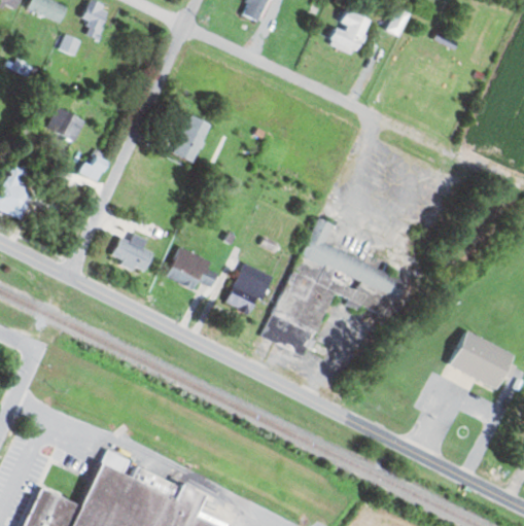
[(0,0),(0,5),(15,12),(21,0),(0,0)]
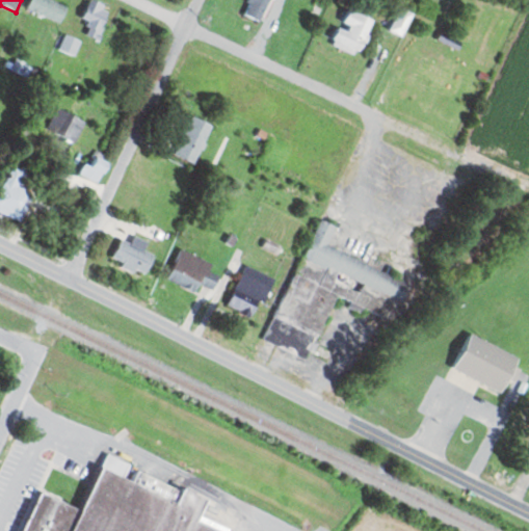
[(61,25),(69,8),(51,0),(32,0),(28,9),(61,25)]
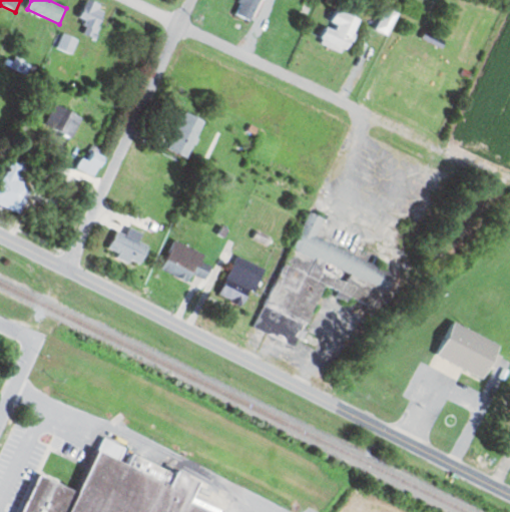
[(87,22),(81,32),(91,38),(108,10),(91,0),(89,0),(80,17),(87,22)]
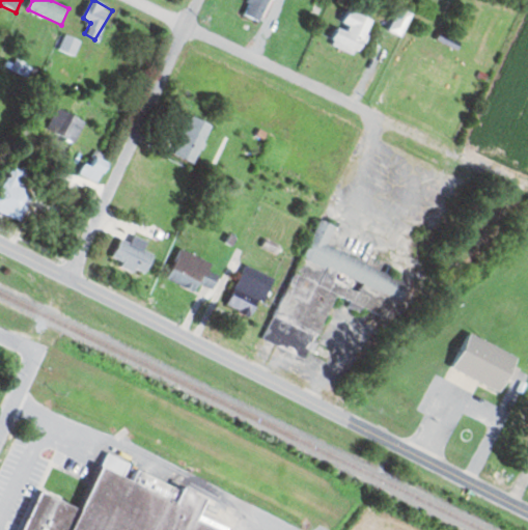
[(251,0),(244,15),(260,22),(271,0),(251,0)]
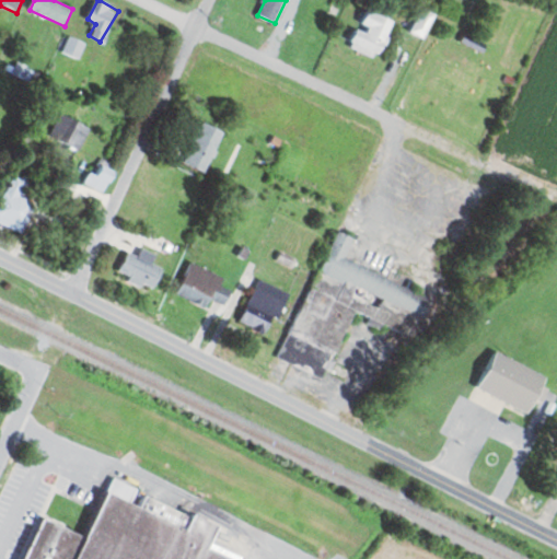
[(422,38),(437,16),(425,9),(410,31),(422,38)]
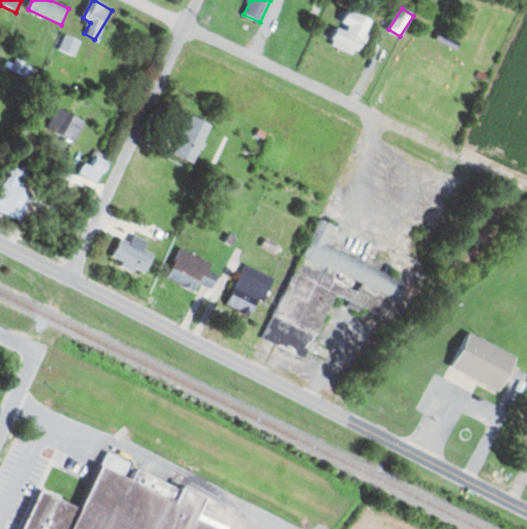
[(374,22),(350,9),(341,28),(340,28),(331,45),(356,57),(374,22)]
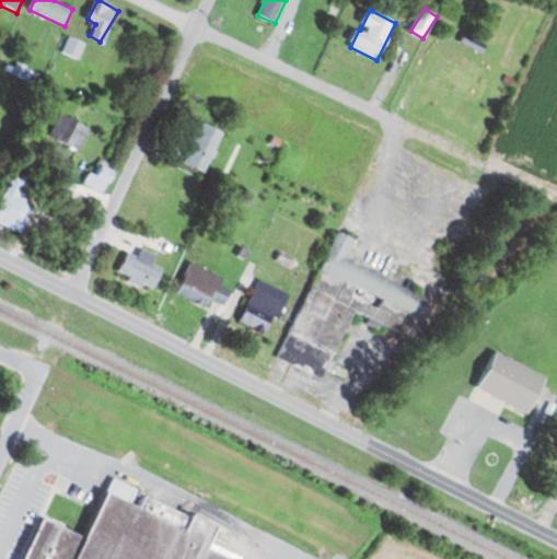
[(50,136),(80,152),(92,129),(62,114),(50,136)]
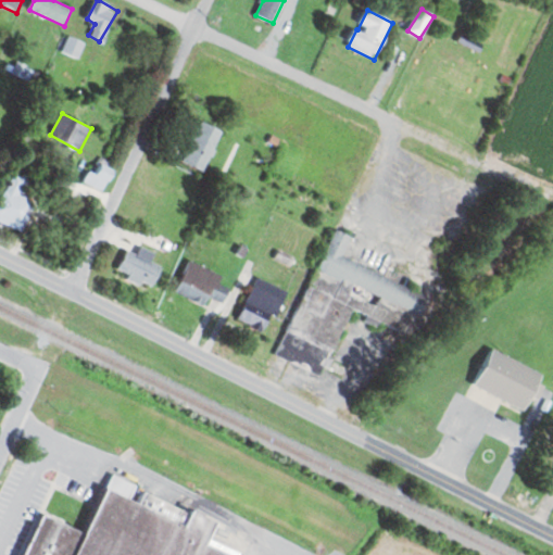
[(203,173),(225,134),(204,122),(183,162),(203,173)]
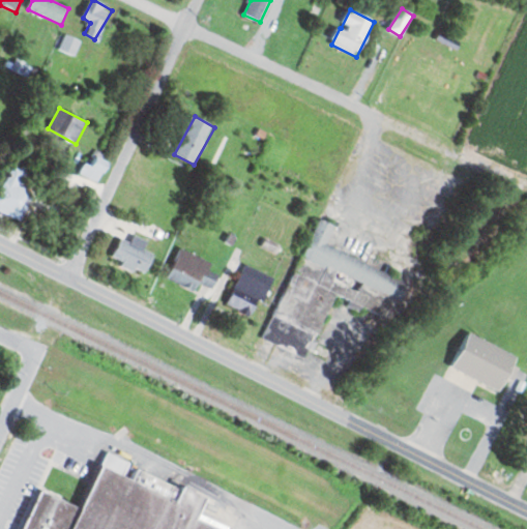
[(84,174),(95,182),(108,164),(95,156),(84,174)]
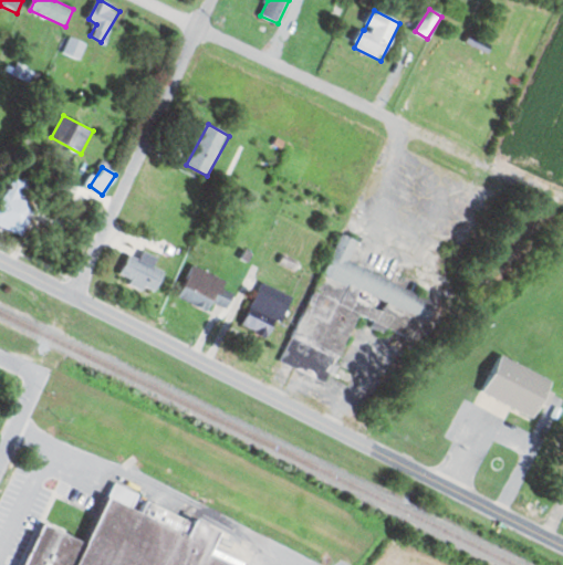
[(0,226),(23,237),(35,209),(24,203),(32,186),(13,178),(0,206),(0,226)]
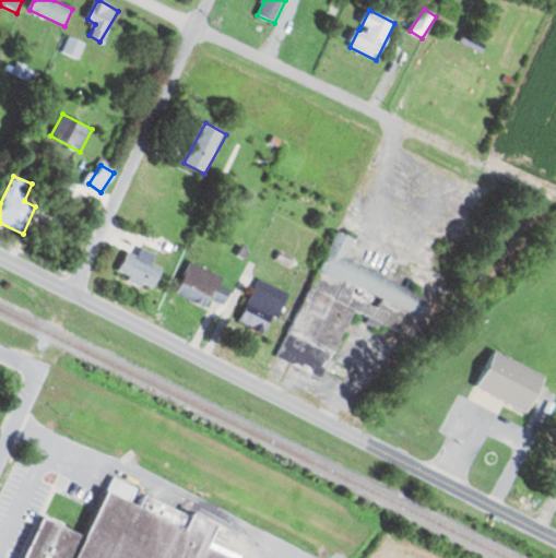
[(344,261),(354,238),(334,230),(282,361),(328,380),(355,312),(413,336),(429,295),(344,261)]
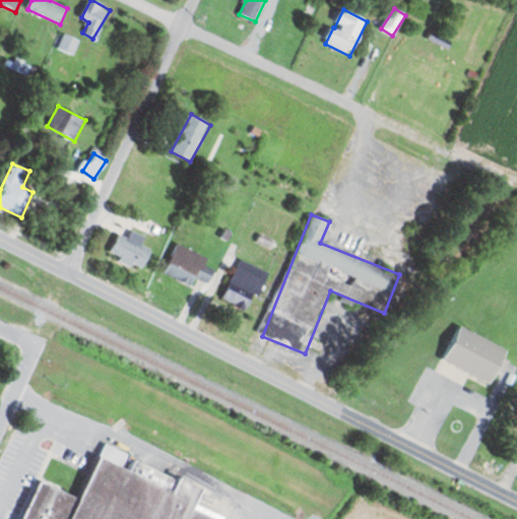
[(143,270),(152,250),(142,246),(145,237),(132,232),(129,239),(119,235),(110,255),(143,270)]
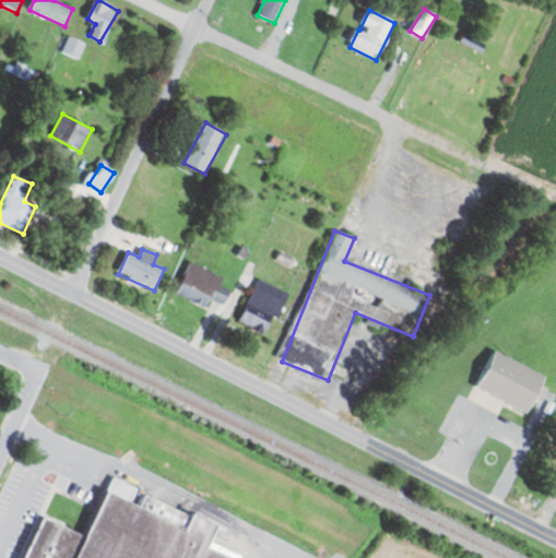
[(225,277),(192,263),(178,295),(208,308),(212,298),(225,305),(233,291),(222,285),(225,277)]
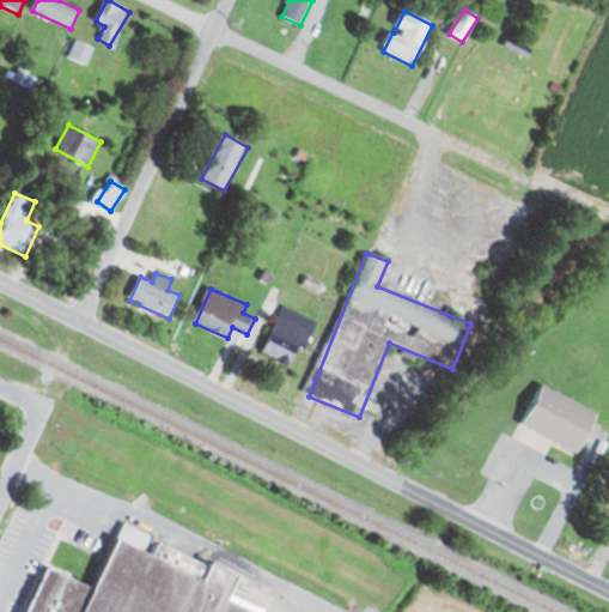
[(297,369),(316,320),(282,307),(265,356),(297,369)]
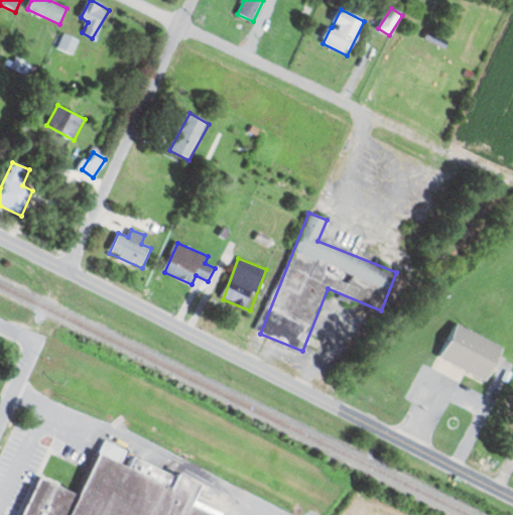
[(503,346),(456,326),(440,361),(488,381),(503,346)]
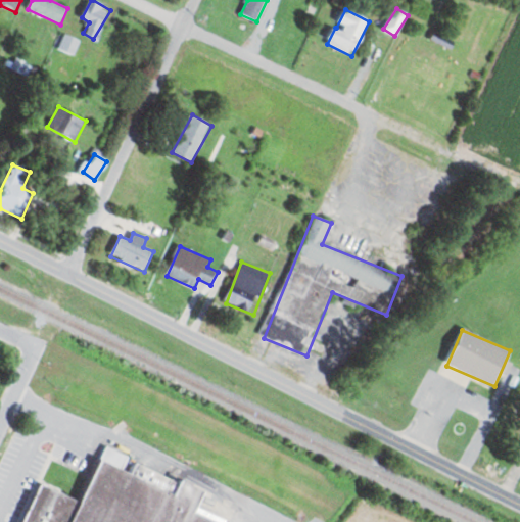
[(215,521),(194,512),(199,501),(204,490),(181,479),(180,482),(137,462),(131,473),(123,469),(130,456),(107,444),(80,502),(71,521),(215,521)]
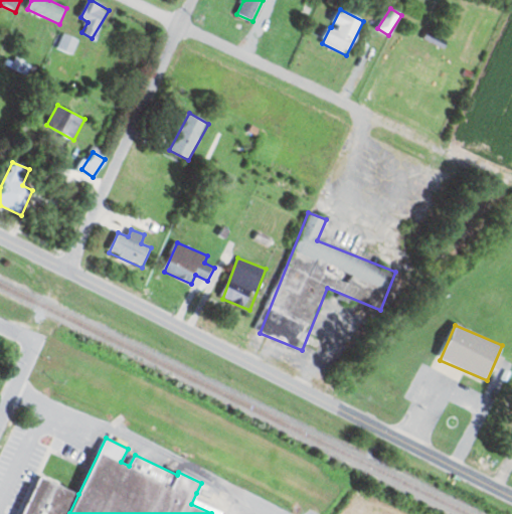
[(69,513),(78,494),(40,475),(21,513),(69,513)]
